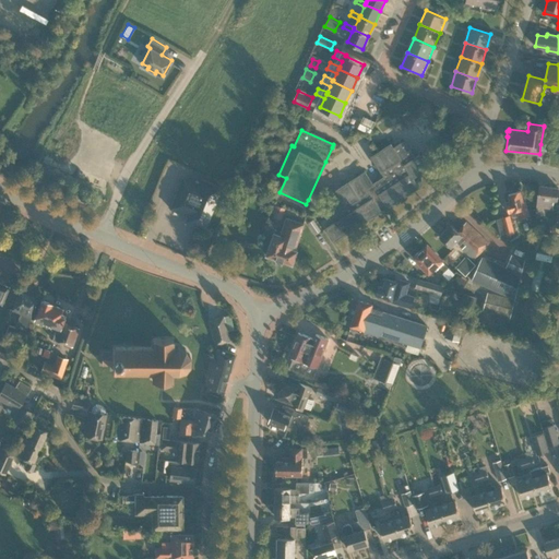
[(415,157),(404,141),(394,147),(391,143),(371,156),(384,176),(373,183),(366,171),(349,181),(335,190),(340,195),(329,203),(336,214),(331,217),(334,222),(325,227),(335,241),(382,211),(379,205),(381,203),(384,202),(388,207),(419,187),(414,178),(429,167),(420,154),(415,157)]
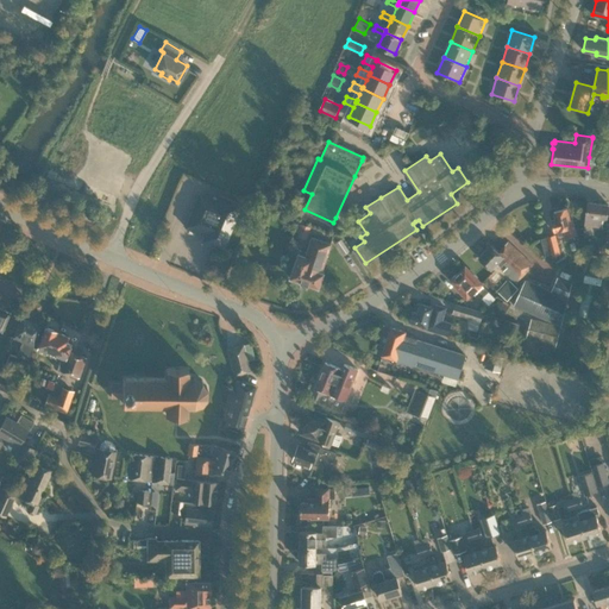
[(219,200),(200,193),(186,226),(205,234),(202,240),(223,250),(242,203),(220,195),(219,200)]
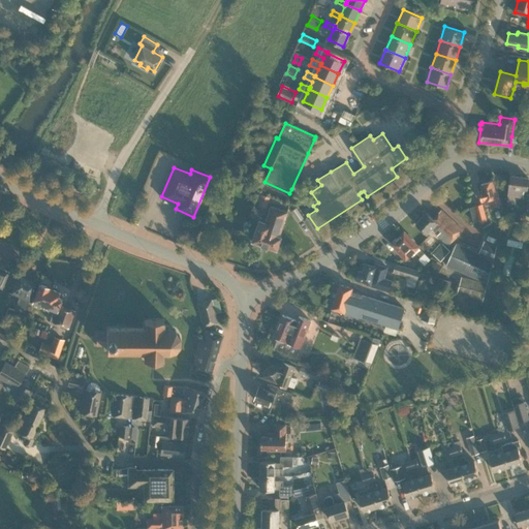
[(528,178),(511,176),(508,195),(523,197),(524,193),(527,193),(528,178)]
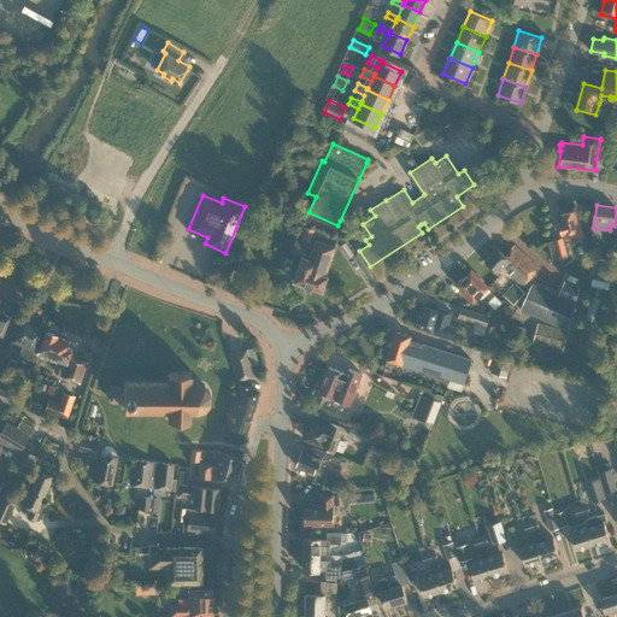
[(579,223),(575,211),(560,215),(563,222),(559,223),(562,235),(574,231),(576,245),(586,242),(580,223),(579,223)]
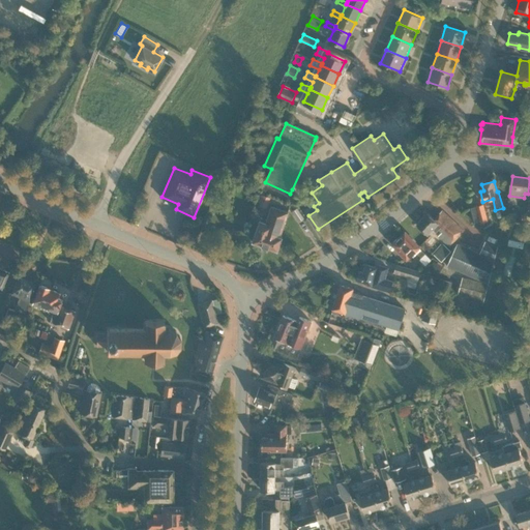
[(271,197),(263,195),(259,206),(267,208),(271,197)]
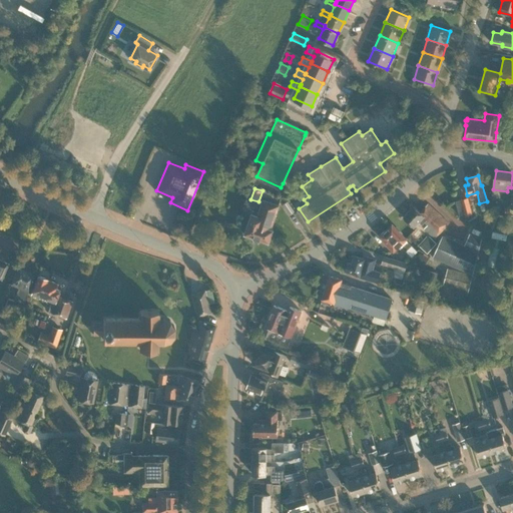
[(472,212),(468,196),(456,200),(460,215),(472,212)]
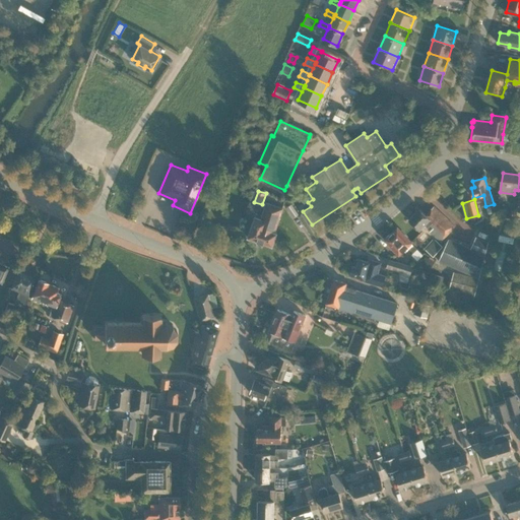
[(248,237),(273,246),(277,233),(275,232),(283,207),(267,202),(261,218),(255,216),(248,237)]
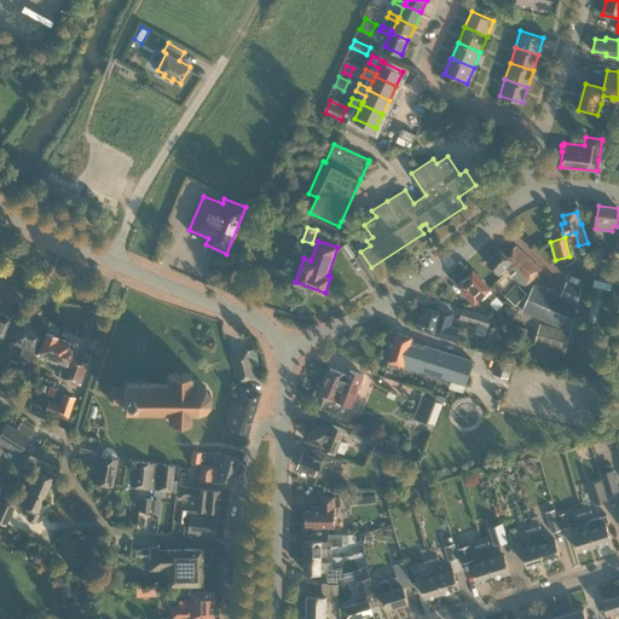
[(341,247),(350,259),(356,254),(347,242),(341,247)]
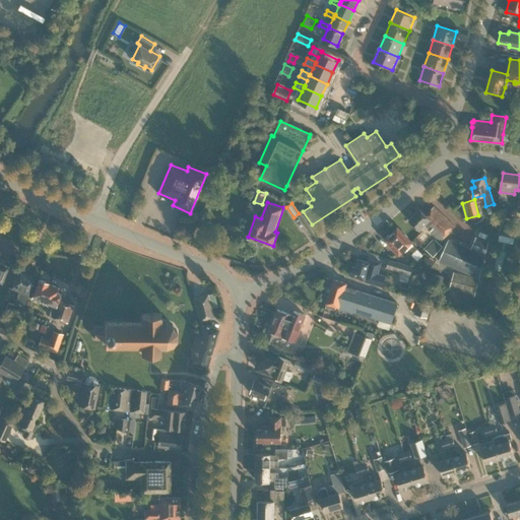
[(455,225),(434,206),(426,214),(419,208),(409,220),(419,230),(425,224),(428,228),(431,224),(434,228),(430,231),(441,241),(455,225)]
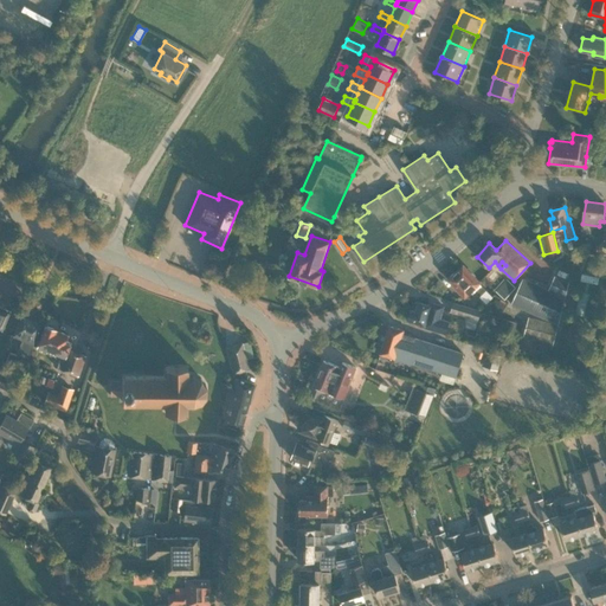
[(477,294),(479,296),(487,290),(464,265),(458,271),(455,271),(450,276),(450,279),(466,296),(471,291),(476,295),(477,294)]
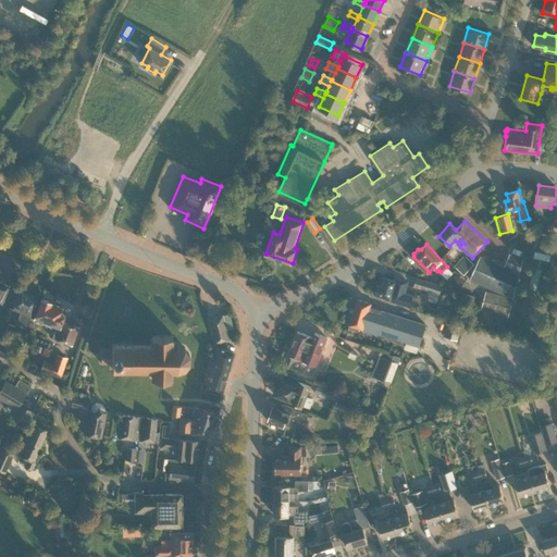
[(470,279),(514,297),(523,259),(510,252),(505,265),(480,255),(470,279)]
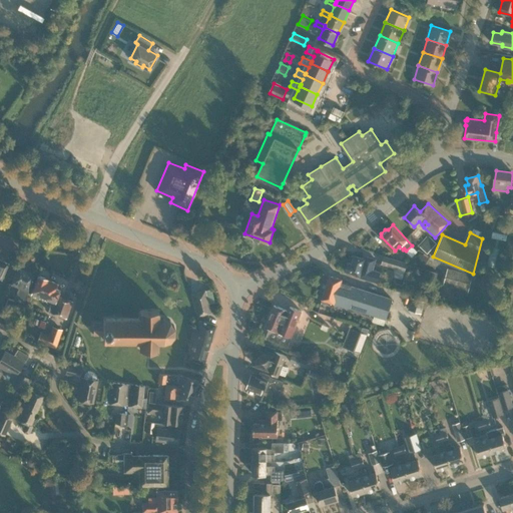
[(428,252),(437,242),(429,235),(420,245),(428,252)]
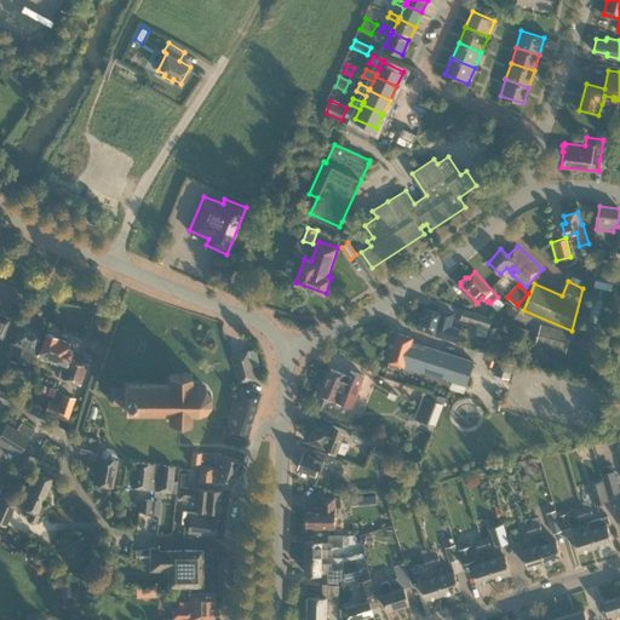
[(494,302),(500,309),(506,302),(500,296),(494,302)]
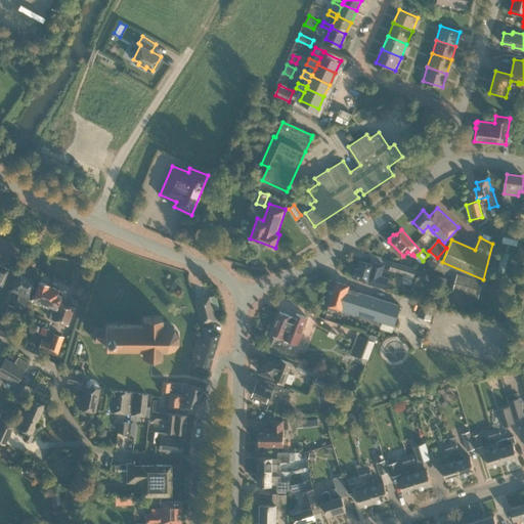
[(423,266),(432,272),(438,263),(428,258),(423,266)]
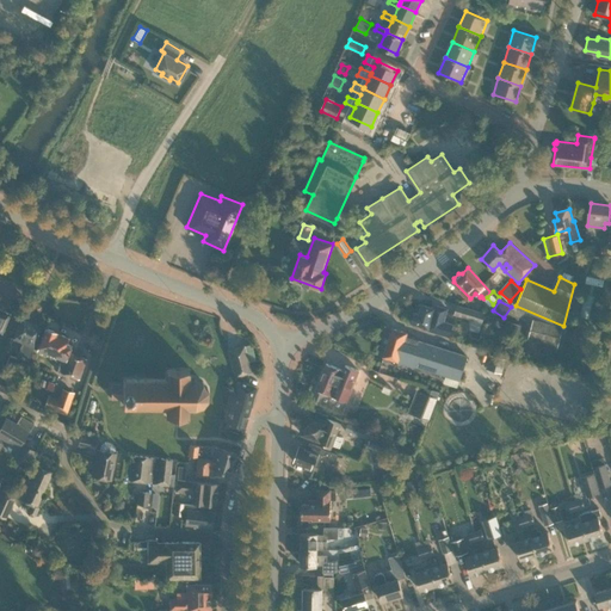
[(436,304),(434,308),(423,304),(419,313),(414,312),(412,322),(429,327),(427,329),(449,337),(452,323),(444,321),(448,308),(436,304)]
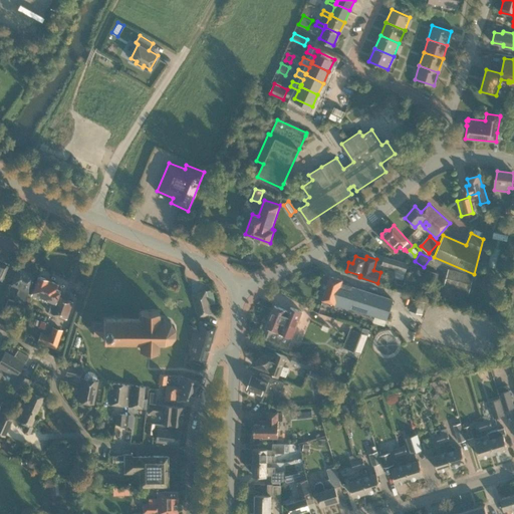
[(381,264),(406,271),(408,263),(384,256),(381,264)]
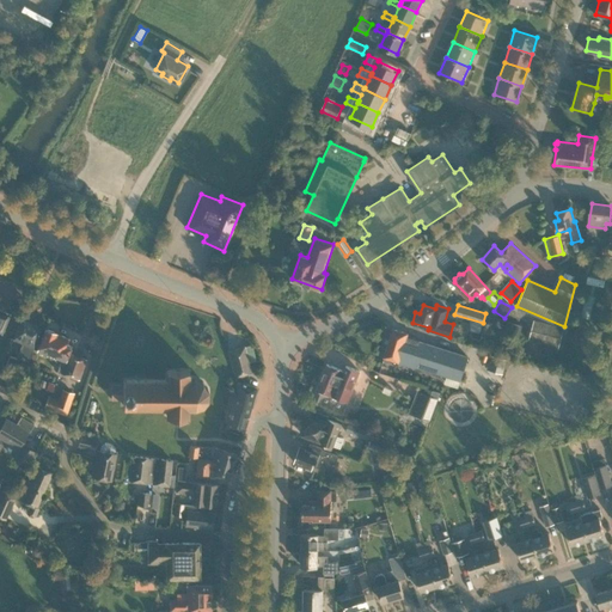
[(11,313),(0,308),(0,331),(2,334),(11,313)]
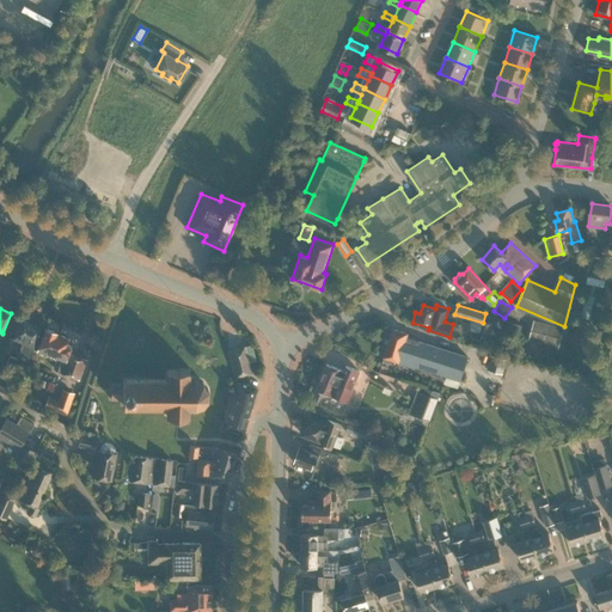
[(489,317),(488,323),(502,328),(503,322),(489,317)]
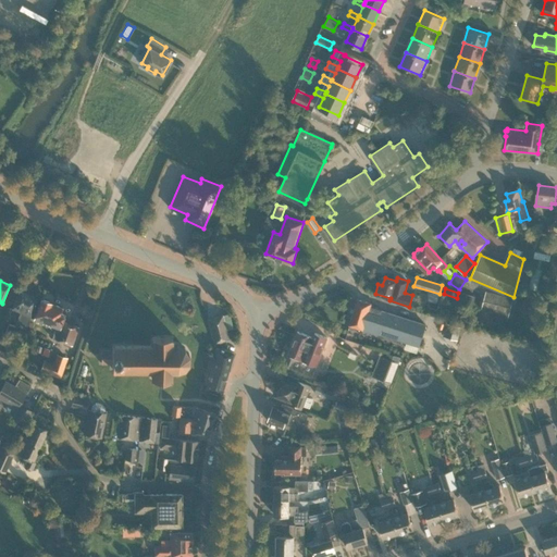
[(19,343),(26,324),(37,299),(36,296),(22,291),(19,292),(12,308),(21,312),(15,325),(9,323),(4,332),(15,336),(13,341),(19,343)]
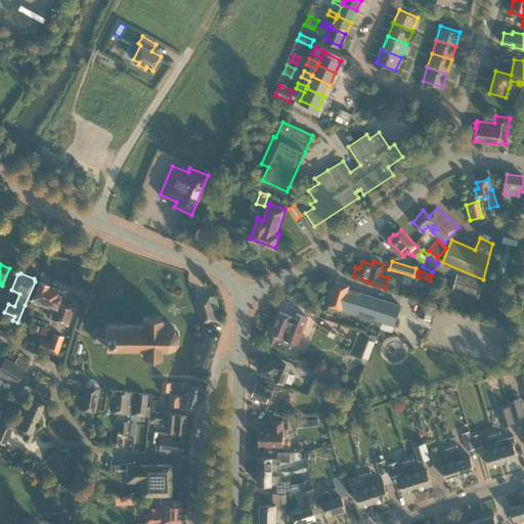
[(457,273),(452,291),(478,298),(483,280),(457,273)]
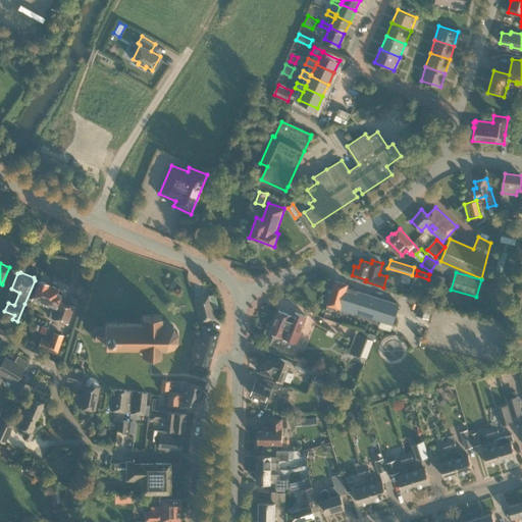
[(431,273),(429,281),(438,283),(444,285),(446,277),(431,273)]
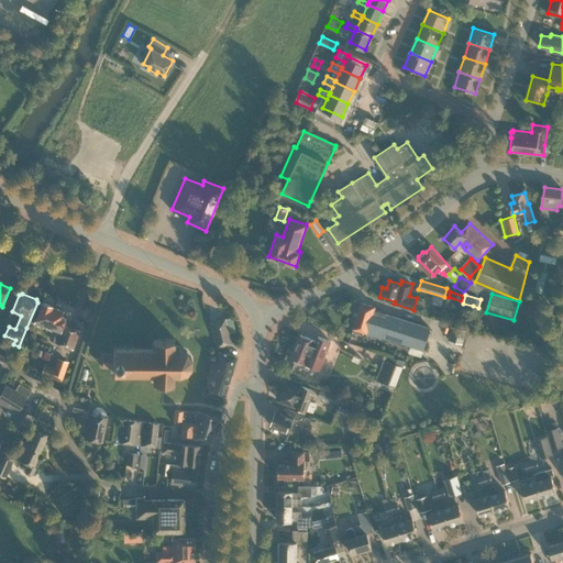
[(52,306),(42,301),(34,322),(43,326),(43,327),(52,330),(52,329),(57,330),(53,341),(73,349),(79,330),(63,323),(66,318),(61,316),(63,310),(52,306)]
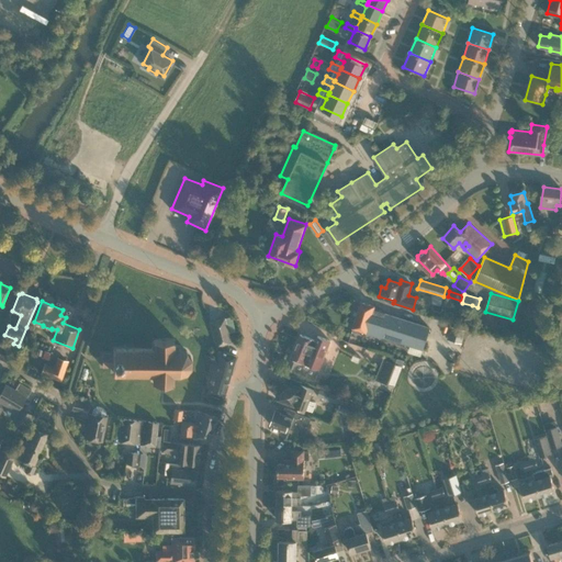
[(374,305),(361,302),(353,327),(367,332),(368,327),(382,332),(381,335),(424,348),(430,327),(373,310),(374,305)]
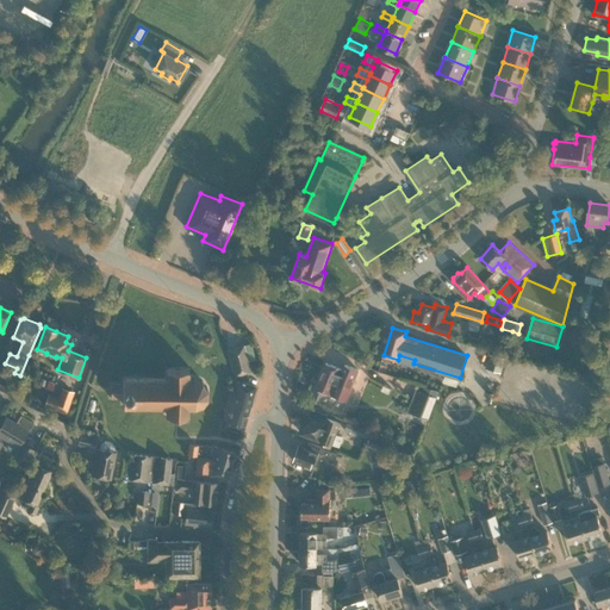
[(491,354),(486,368),(502,373),(505,359),(491,354)]
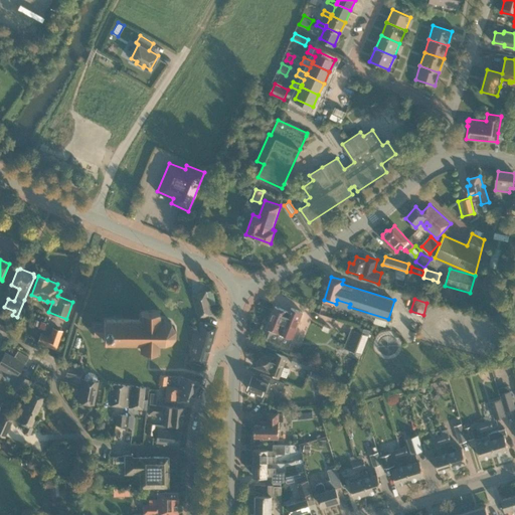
[(267,339),(289,348),(293,338),(303,312),(292,308),(290,312),(276,306),(266,328),(270,330),(267,339)]
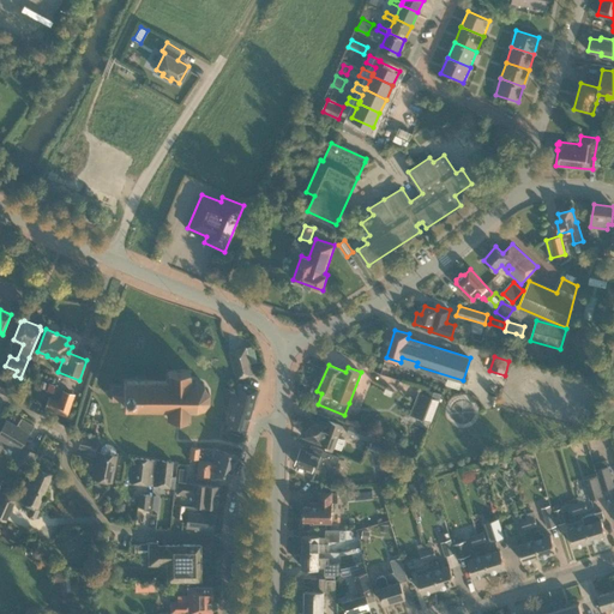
[(188,372),(168,371),(168,380),(124,380),(124,386),(112,386),(112,401),(124,401),(124,405),(167,407),(167,416),(188,416),(188,407),(193,407),(193,409),(196,409),(196,407),(200,404),(203,408),(204,405),(203,403),(205,399),(209,401),(209,398),(206,397),(206,392),(209,391),(209,389),(205,390),(203,385),(204,383),(203,381),(200,384),(196,383),(197,379),(194,379),(193,381),(188,381),(188,372)]
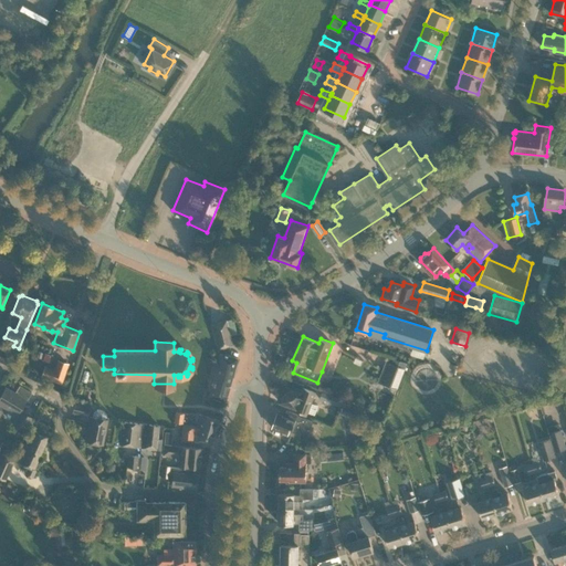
[(0,362),(12,367),(17,356),(0,348),(0,362)]
